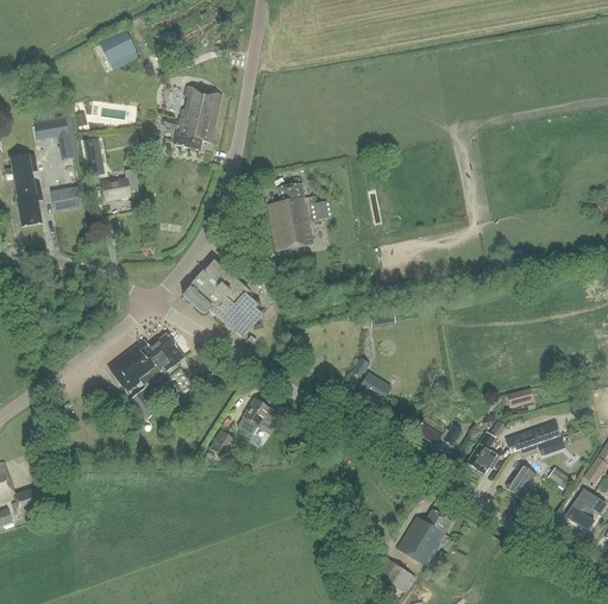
[(124,27),(99,41),(108,60),(133,46),(124,27)]
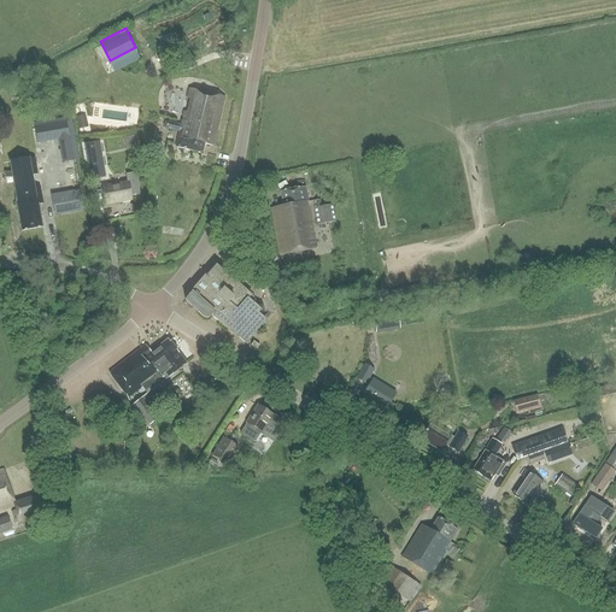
[(213,143),(224,94),(189,86),(180,123),(174,122),(174,121),(166,119),(165,125),(172,128),(172,127),(179,128),(175,145),(201,152),(204,141),(213,143)]
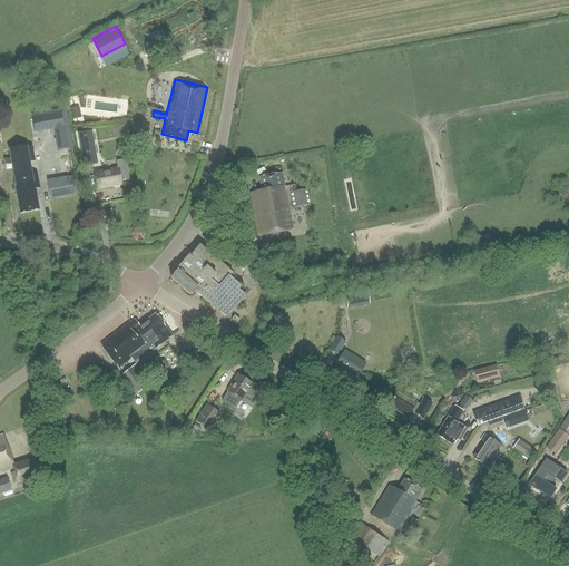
[(60,106),(39,110),(42,125),(64,122),(60,106)]
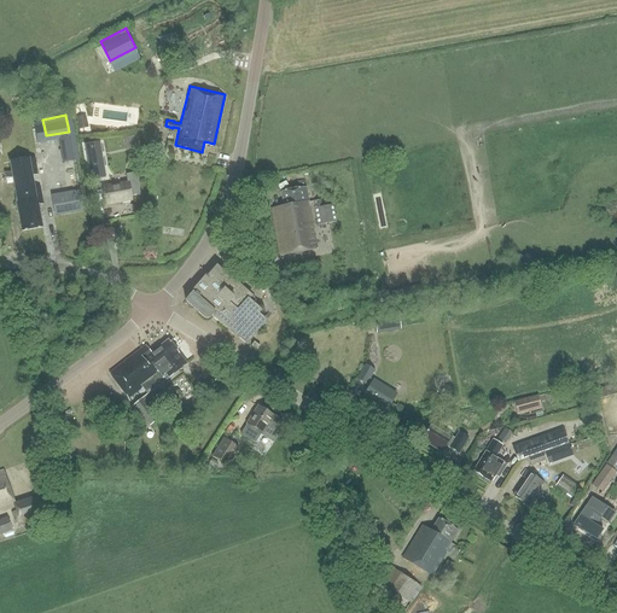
[(99,146),(86,149),(88,163),(103,161),(99,146)]
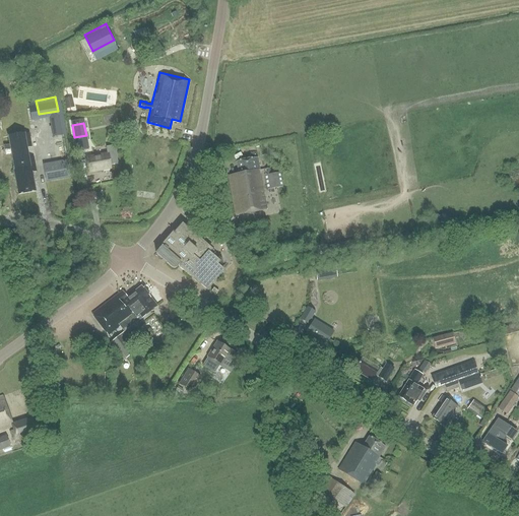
[(31,143),(29,132),(29,129),(24,130),(23,129),(7,132),(9,142),(4,143),(5,151),(11,150),(13,165),(12,165),(17,190),(36,187),(33,168),(37,168),(34,152),(28,153),(26,144),(31,143)]
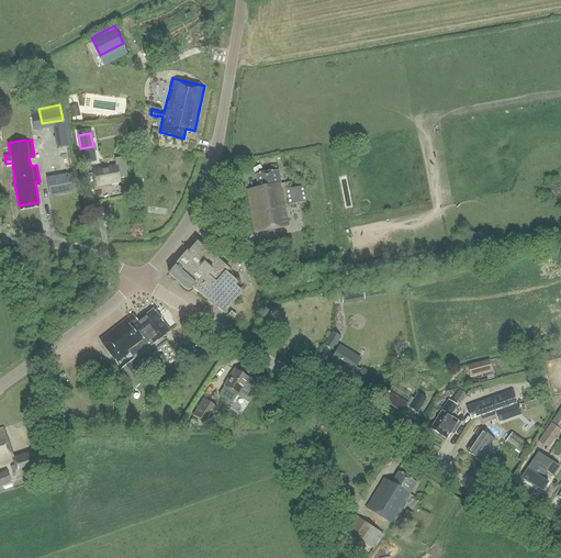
[(127,174),(123,153),(113,155),(114,162),(101,164),(100,160),(96,160),(97,165),(93,166),(93,168),(96,182),(111,179),(112,181),(120,179),(119,175),(127,174)]
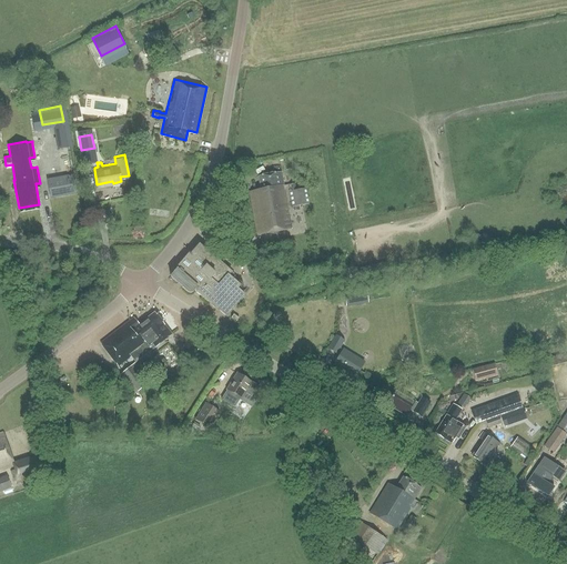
[(256,232),(290,227),(279,169),(256,173),(259,188),(249,190),(256,232)]
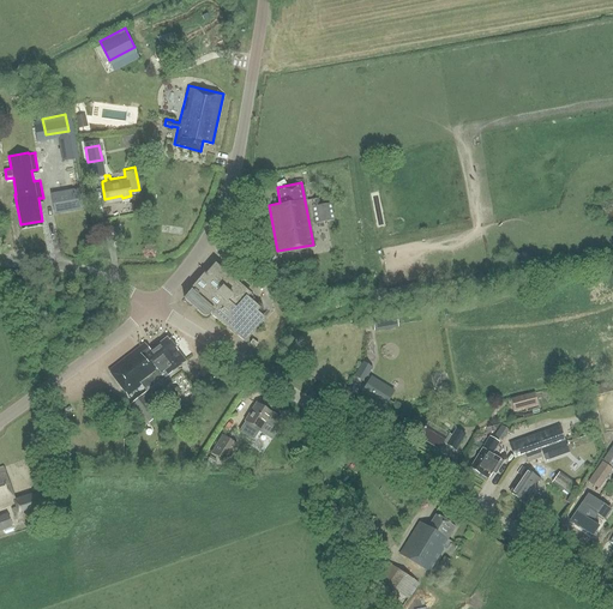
[(66,186),(52,188),(53,196),(54,206),(80,203),(78,186),(66,187),(66,186)]
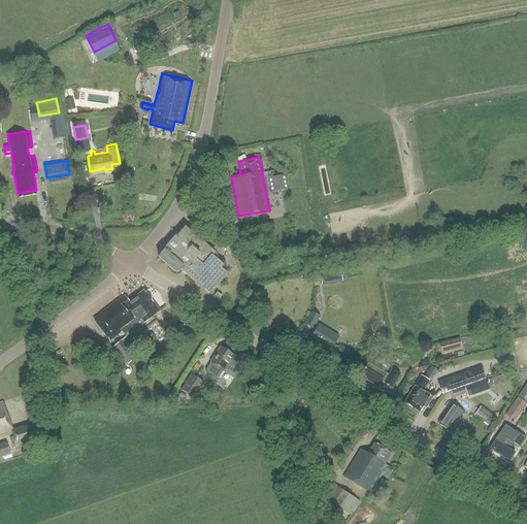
[(273,167),(267,168),(271,189),(286,186),(284,171),(274,173),(273,167)]
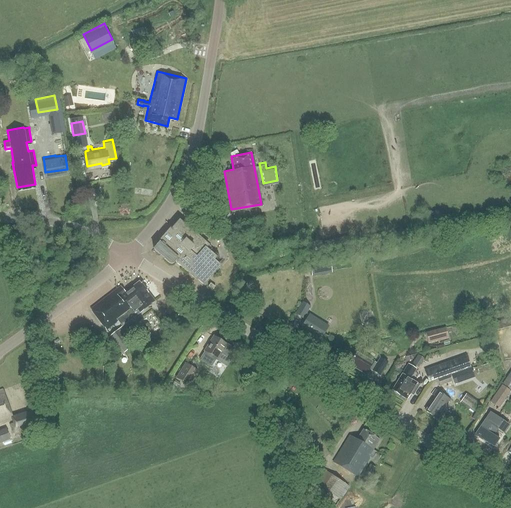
[(203,280),(218,262),(212,256),(214,253),(206,246),(209,242),(178,216),(152,245),(169,260),(172,259),(174,257),(196,277),(197,275),(203,280)]
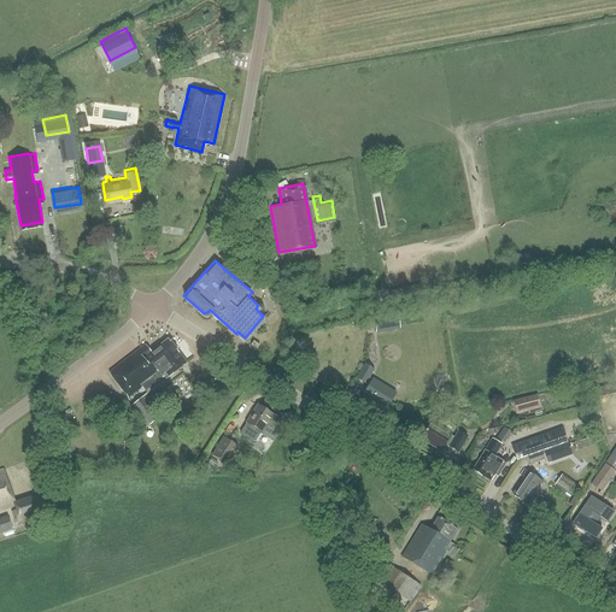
[(373,315),(375,328),(399,324),(397,311),(373,315)]
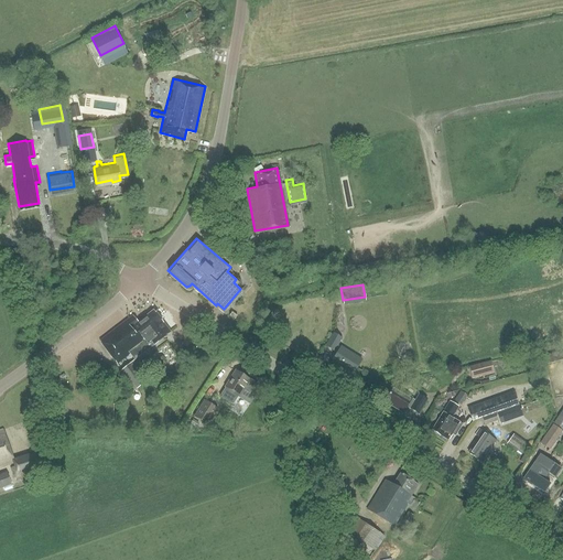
[(133,355),(151,341),(152,342),(169,329),(151,307),(137,318),(132,312),(98,337),(116,359),(129,350),(133,355)]
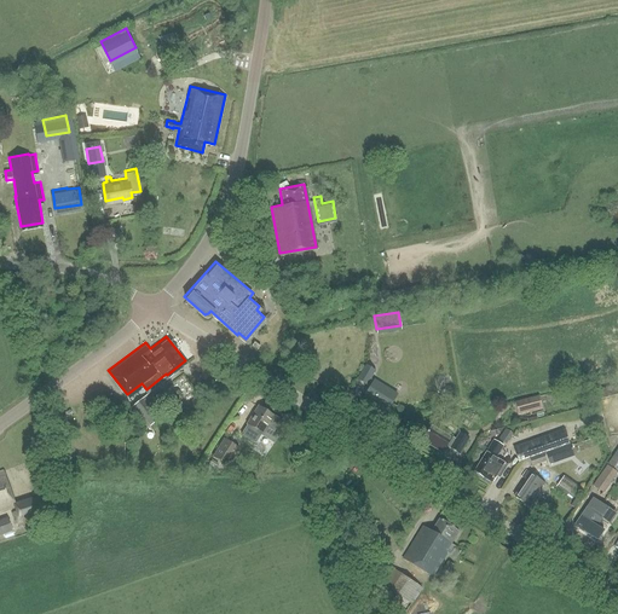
[(369,358),(357,376),(369,383),(363,394),(374,401),(383,409),(398,387),(391,383),(390,384),(373,375),(373,376),(370,374),(377,363),(369,358)]
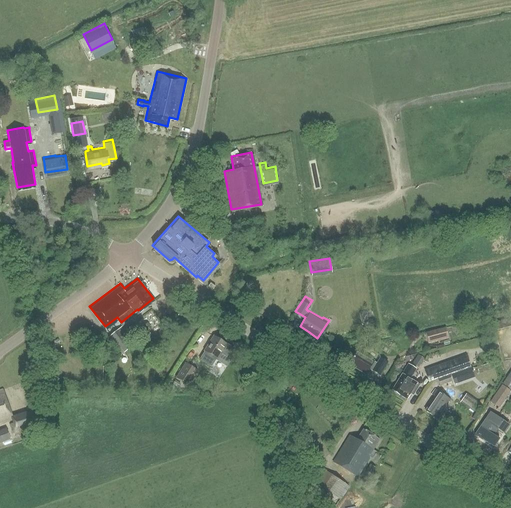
[(105,335),(118,352),(134,339),(121,323),(105,335)]
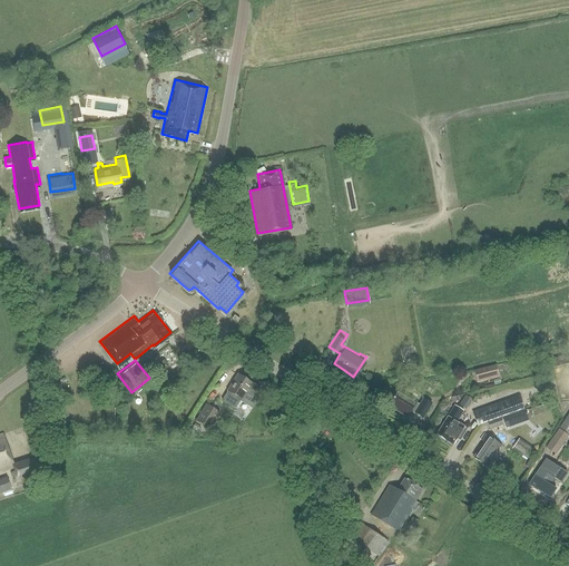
[(494,361),(473,367),(476,378),(498,372),(494,361)]
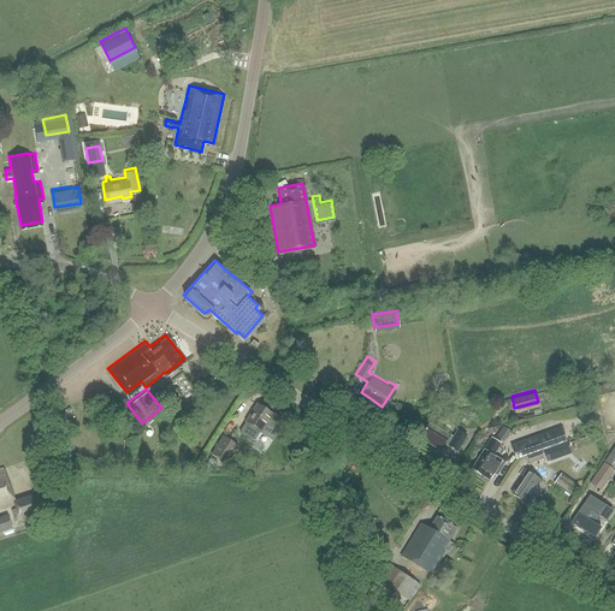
[(259,429),(261,426),(271,433),(277,425),(278,425),(283,416),(256,401),(238,427),(253,437),(258,428),(259,429)]
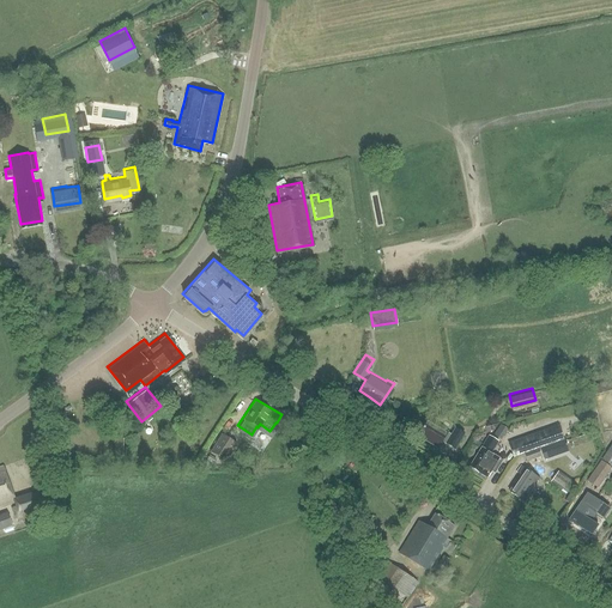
[(436,443),(446,427),(425,415),(416,430),(436,443)]
